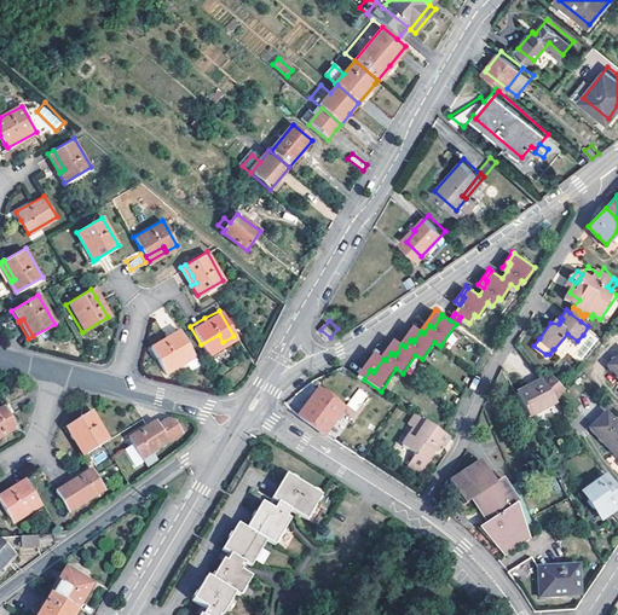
[(414,328),(402,344),(405,347),(410,340),(414,342),(415,340),(421,331),(414,328)]
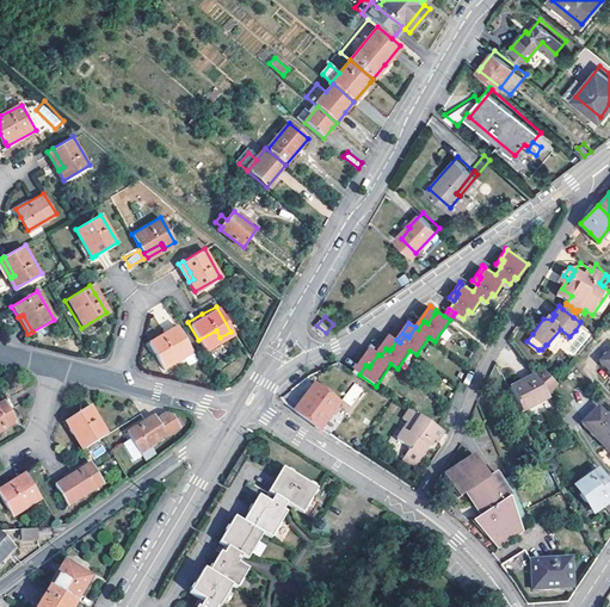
[(193,358),(174,324),(147,340),(161,366),(180,355),(185,363),(193,358)]
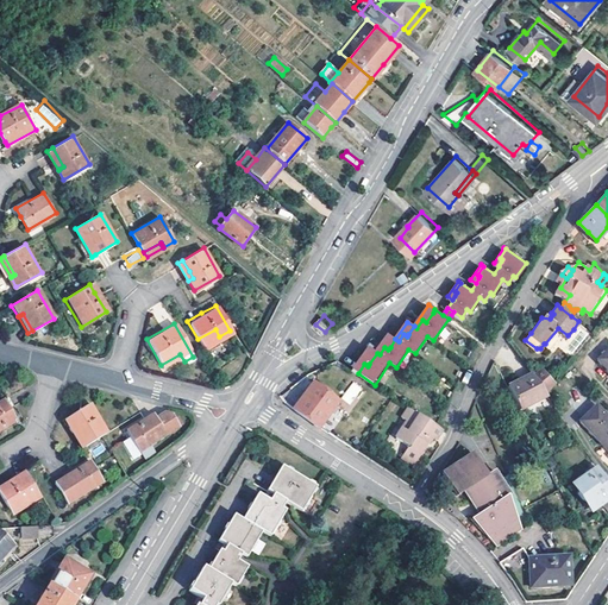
[(215,329),(198,339),(201,347),(219,336),(215,329)]
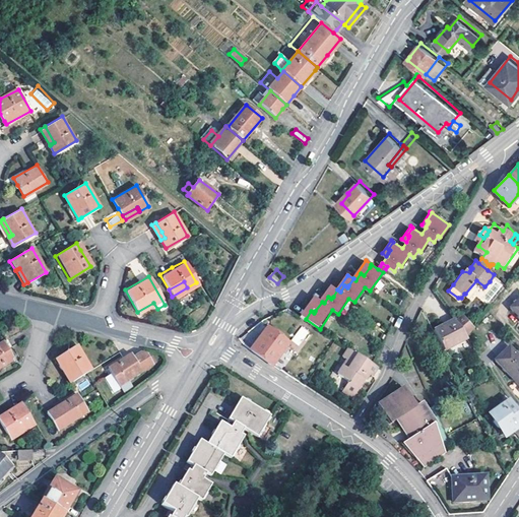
[(332,286),(322,302),(324,303),(328,297),(331,299),(333,297),(337,289),(332,286)]
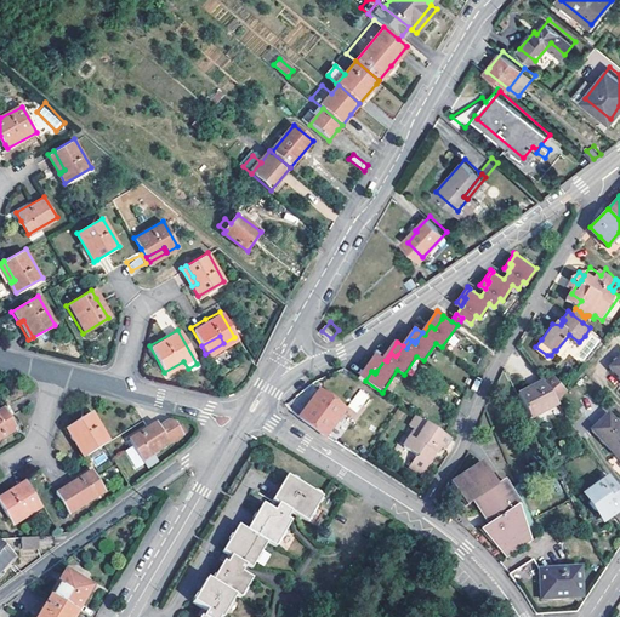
[(362,378),(365,381),(371,371),(375,373),(376,371),(385,360),(377,355),(362,378)]
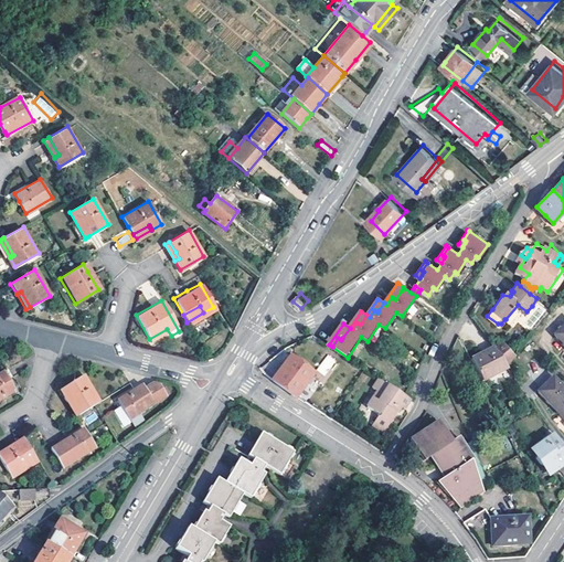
[(506,342),(497,349),(507,362),(508,364),(517,353),(511,350),(506,342)]
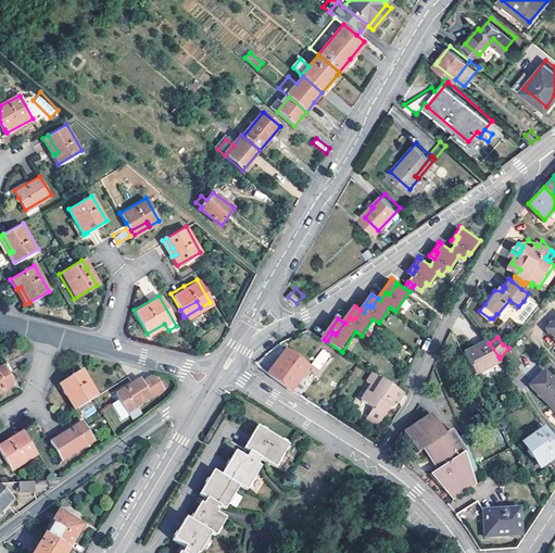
[(487,339),(474,346),(476,349),(478,348),(489,342),(487,339)]
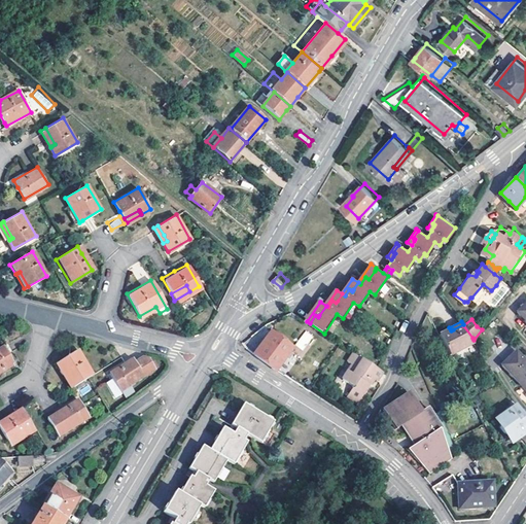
[(451,330),(449,327),(439,333),(451,354),(464,347),(465,342),(472,338),(463,325),(463,324),(453,329),(451,330)]
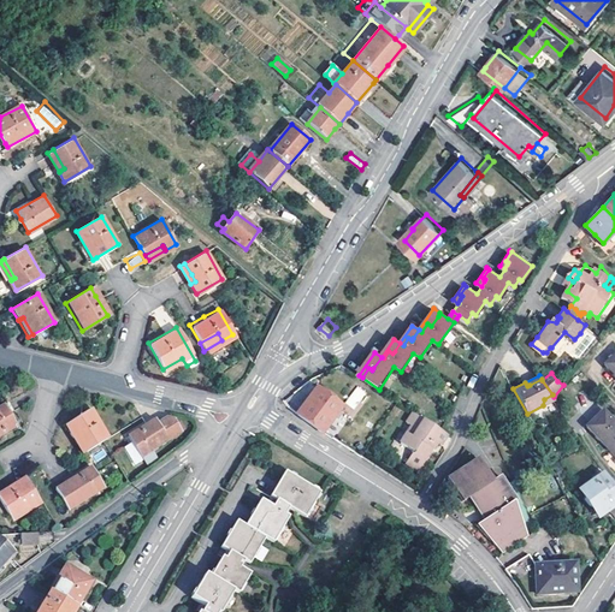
[(346,399),(356,406),(367,388),(358,381),(346,399)]
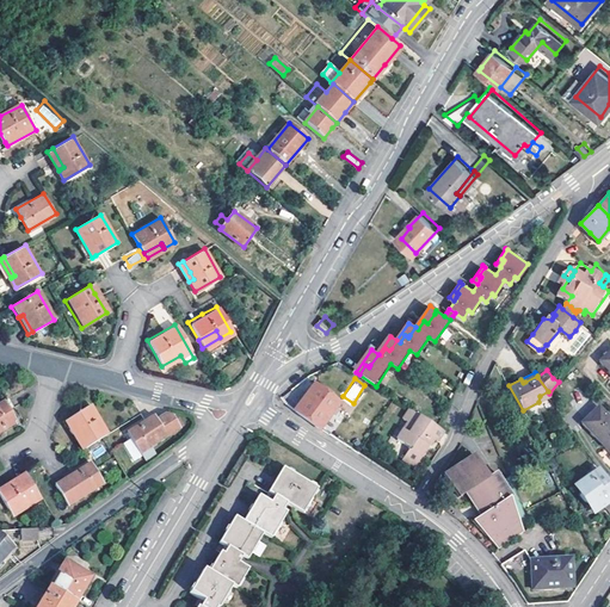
[(307,396),(297,409),(320,427),(340,401),(316,383),(307,396)]
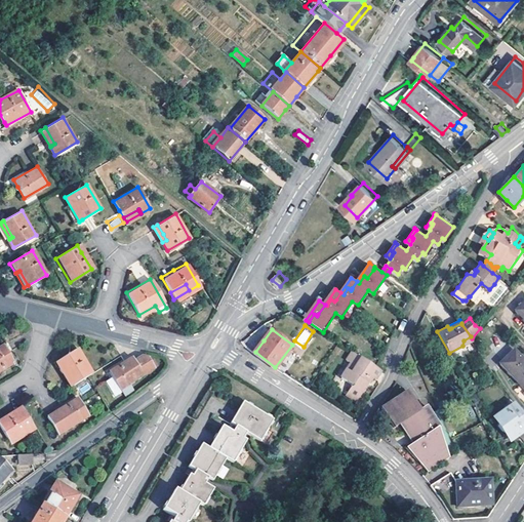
[(462,346),(473,339),(472,338),(471,336),(464,340),(462,346)]
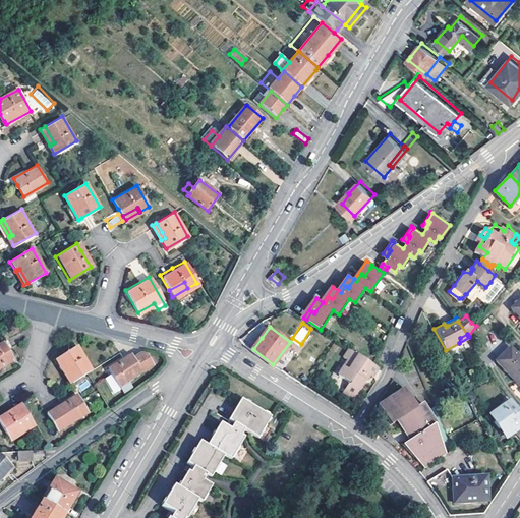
[(5,341),(0,343),(0,366),(15,357),(11,351),(5,341)]
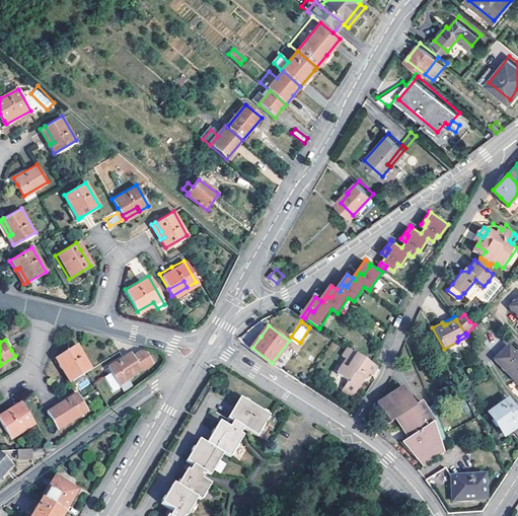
[(370,360),(344,343),(339,351),(347,357),(338,372),(348,379),(342,388),(352,394),(367,371),(370,372),(376,364),(370,360)]
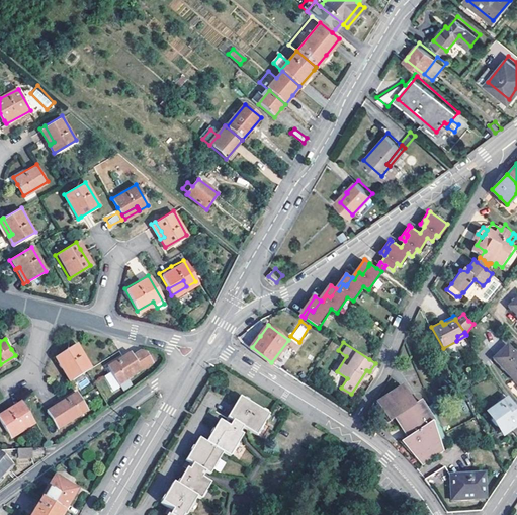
[(516,351),(508,342),(494,355),(516,379),(516,351)]
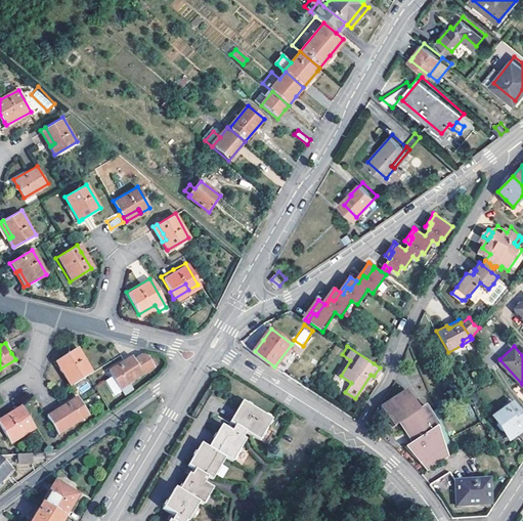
[(67,376),(64,378),(71,386),(92,372),(76,348),(59,359),(69,375),(67,376)]
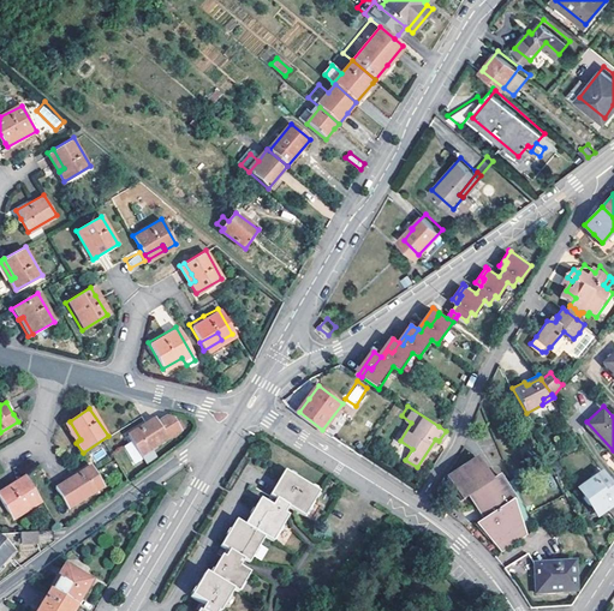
[(153,419),(126,436),(133,449),(126,454),(132,463),(141,459),(138,456),(178,430),(171,419),(164,417),(155,421),(153,419)]
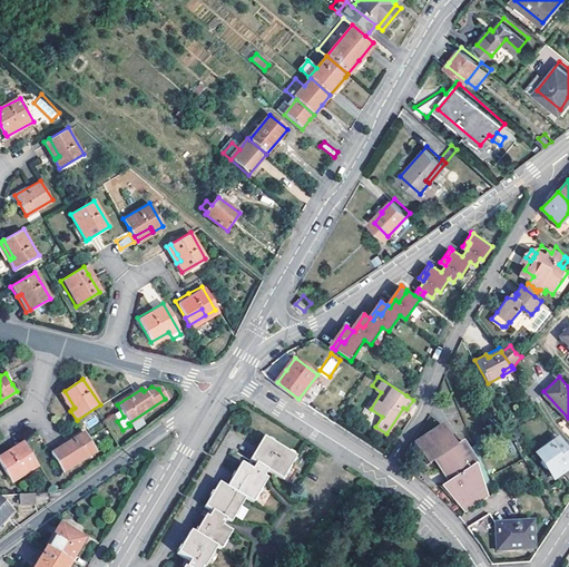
[(60,394),(70,411),(72,409),(75,408),(65,391),(60,394)]
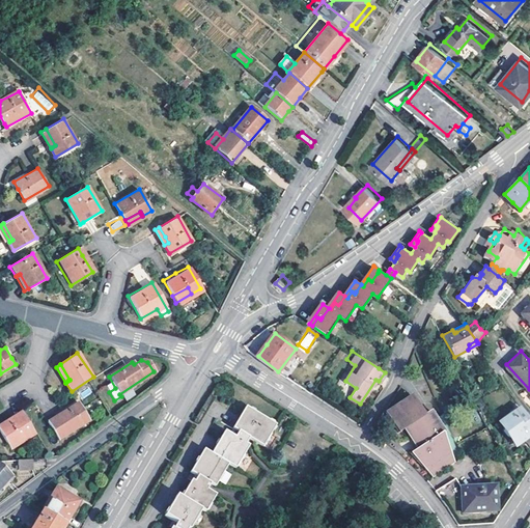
[(412,450),(434,474),(455,459),(444,431),(446,429),(430,408),(424,412),(412,393),(386,412),(398,432),(406,426),(419,445),(412,450)]
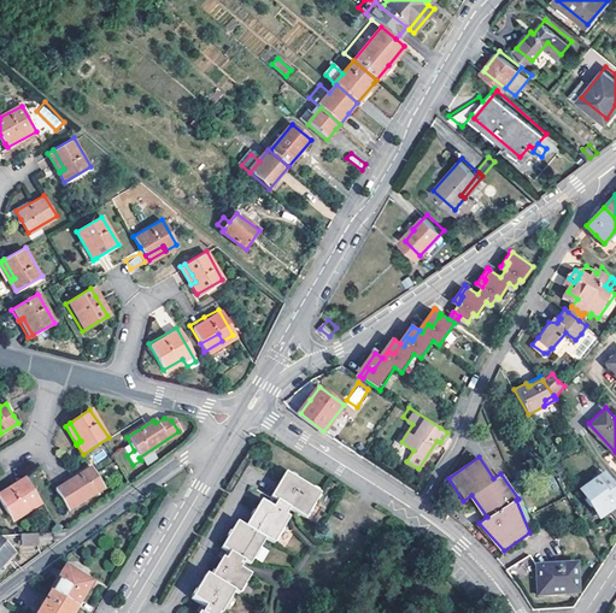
[(69,479),(54,488),(68,508),(103,485),(97,476),(91,465),(69,479)]
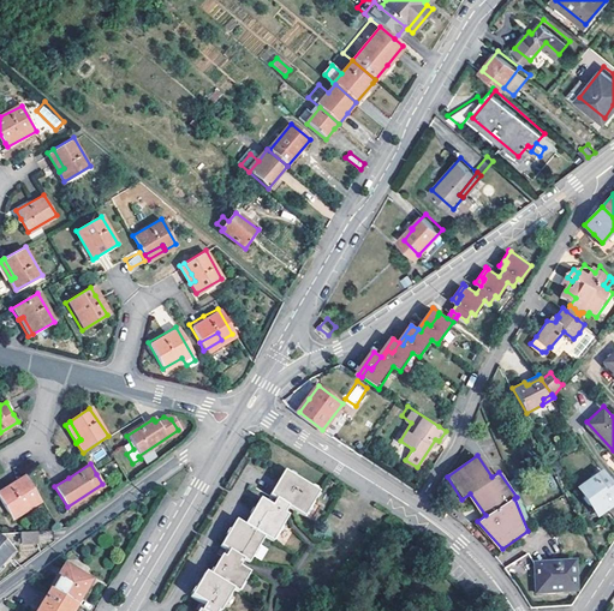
[(103,469),(96,474),(102,484),(109,479),(103,469)]
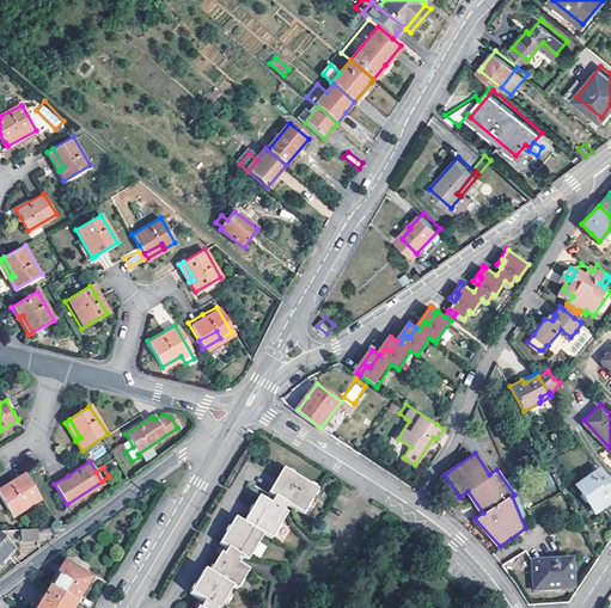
[(213,607),(214,606),(218,607),(232,584),(237,587),(249,567),(238,562),(242,554),(248,558),(263,533),(287,511),(282,509),(286,503),(303,513),(318,486),(285,467),(269,492),(272,493),(269,496),(267,501),(260,496),(244,521),(237,516),(220,542),(225,545),(224,547),(208,571),(206,569),(190,591),(202,599),(201,601),(196,607),(213,607)]
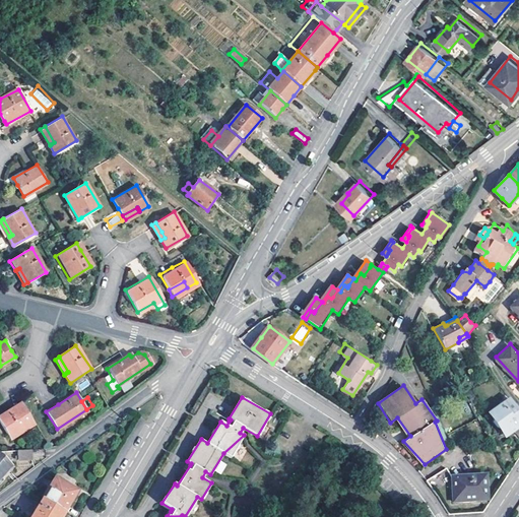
[(518,408),(511,397),(491,411),(494,416),(493,419),(497,427),(502,428),(507,435),(518,426),(518,408)]
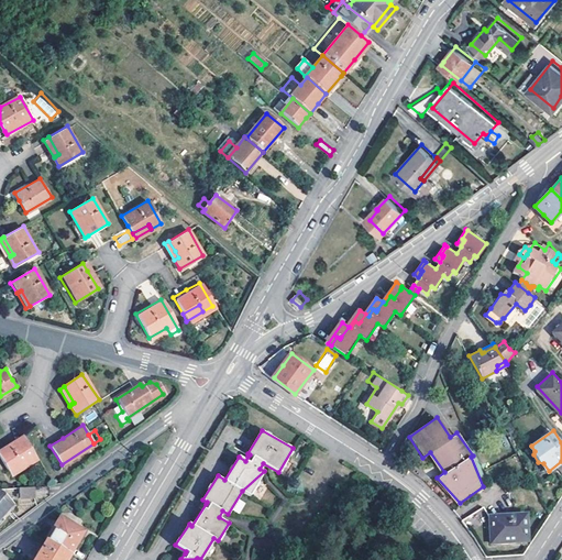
[(0,456),(13,475),(22,470),(18,463),(34,452),(23,436),(13,442),(0,451),(0,456)]
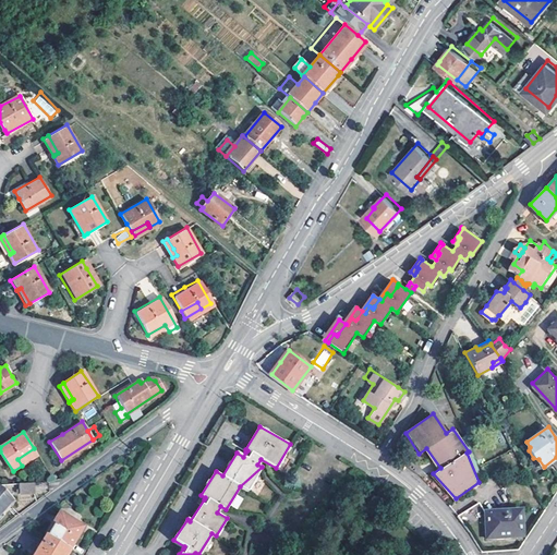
[(17,459),(22,466),(38,455),(34,448),(17,459)]
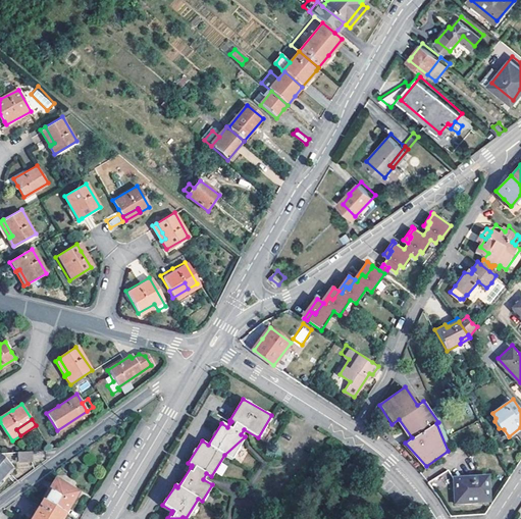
[(50,457),(50,449),(35,450),(36,458),(50,457)]
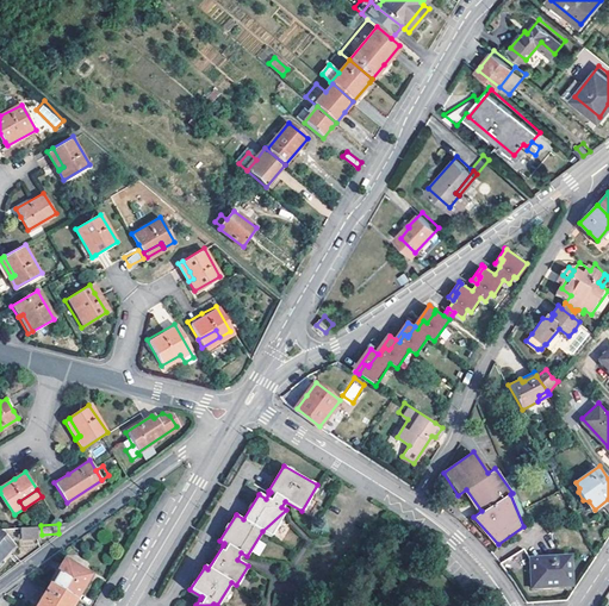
[(41,525),(24,526),(25,536),(42,535),(41,525)]
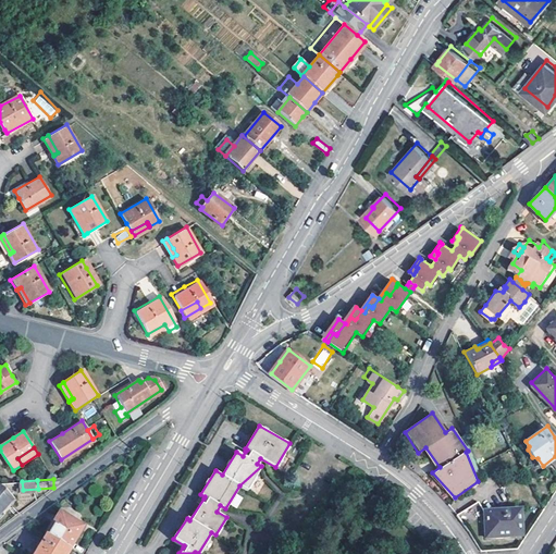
[(0,512),(13,497),(0,484),(0,512)]
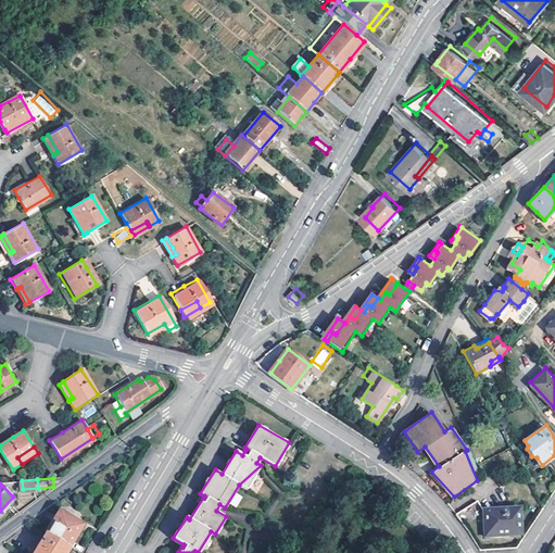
[(478,499),(456,512),(465,523),(484,510),(478,499)]
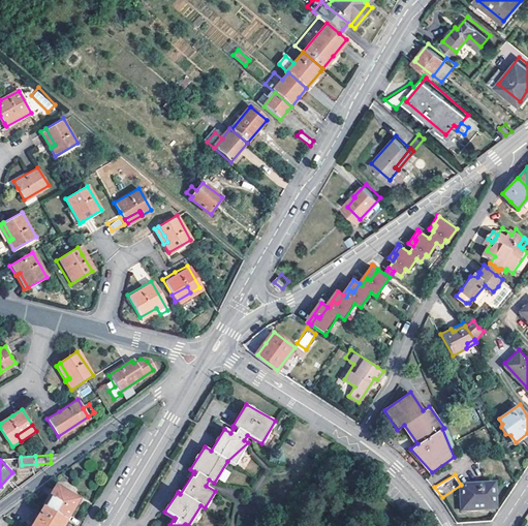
[(495,481),(461,485),(463,507),(497,504),(495,481)]
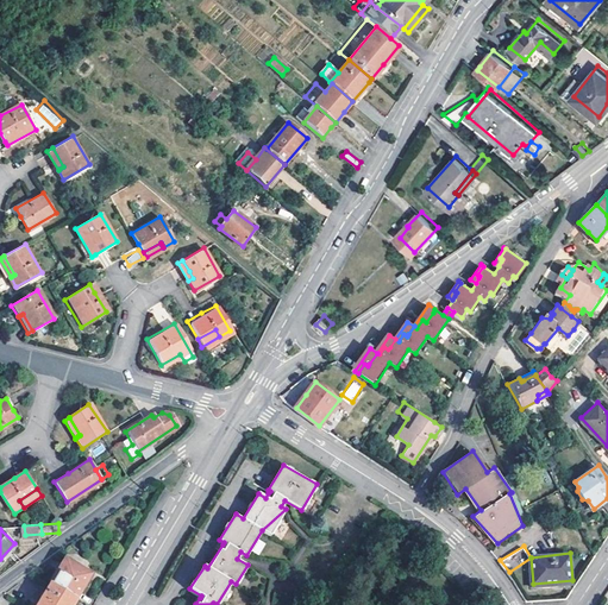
[(51,584),(76,599),(92,574),(66,559),(51,584)]
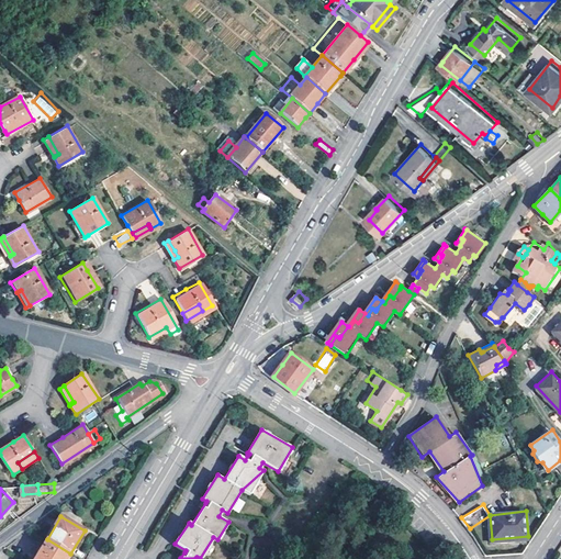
[(66,558),(70,554),(47,539),(35,558),(66,558)]
